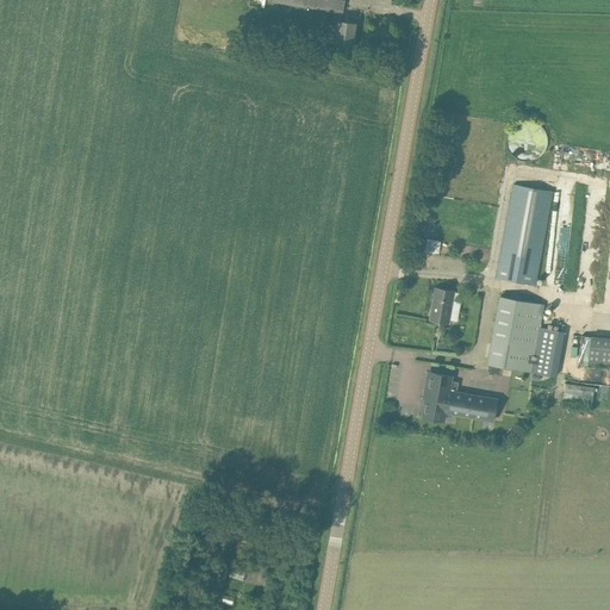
[(335,42),(340,42),(352,44),(355,24),(341,22),(344,0),(272,0),(272,1),(334,12),(331,25),(338,25),(335,42)]
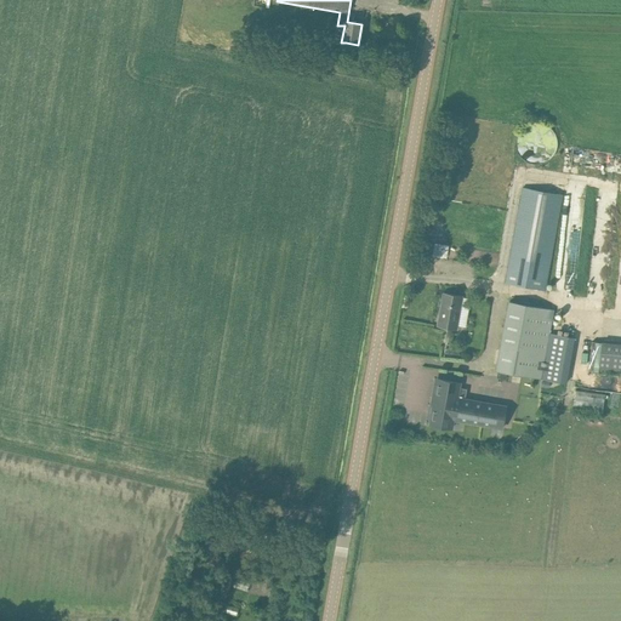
[(519,132),(517,137),(516,143),(517,149),(519,155),(524,160),(529,163),(535,164),(541,164),(547,161),(552,158),(556,152),(557,146),(557,140),(554,134),(551,129),(546,125),(540,124),(534,123),(529,124),(523,127),(519,132)]
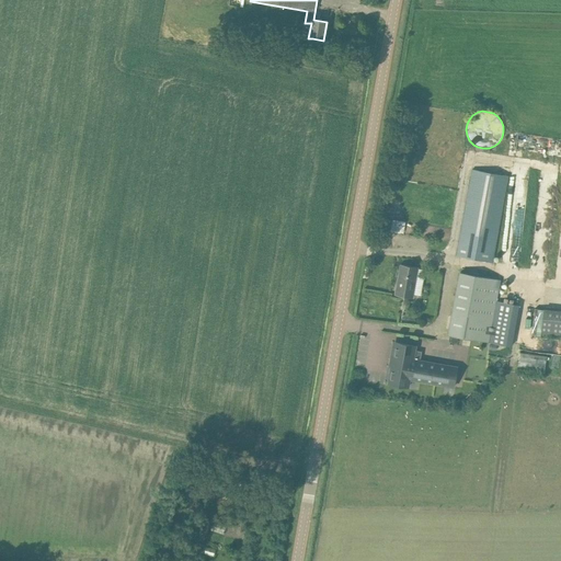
[(472,169),(457,255),(492,262),(508,175),(472,169)]
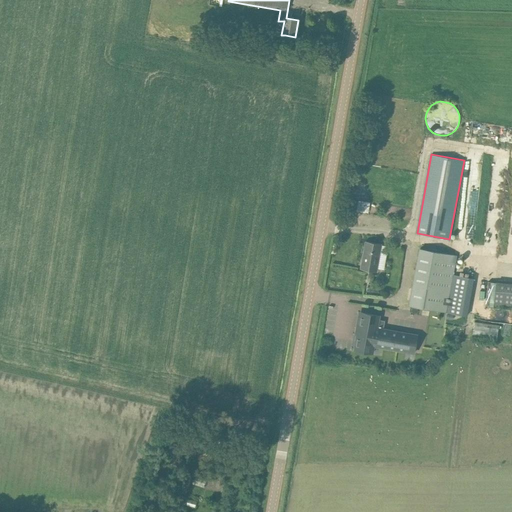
[(354,188),(352,198),(359,199),(360,189),(354,188)]
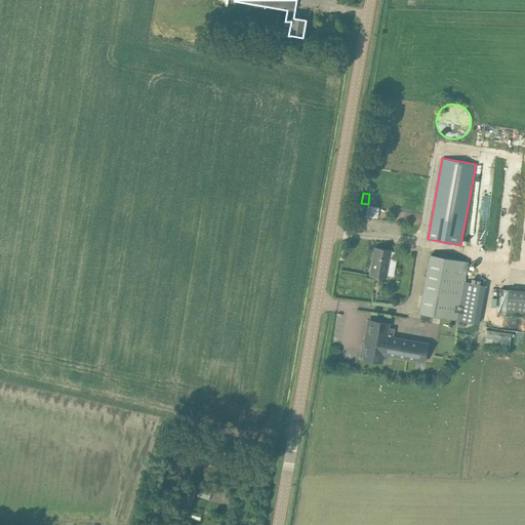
[(367,204),(365,216),(377,217),(379,206),(367,204)]
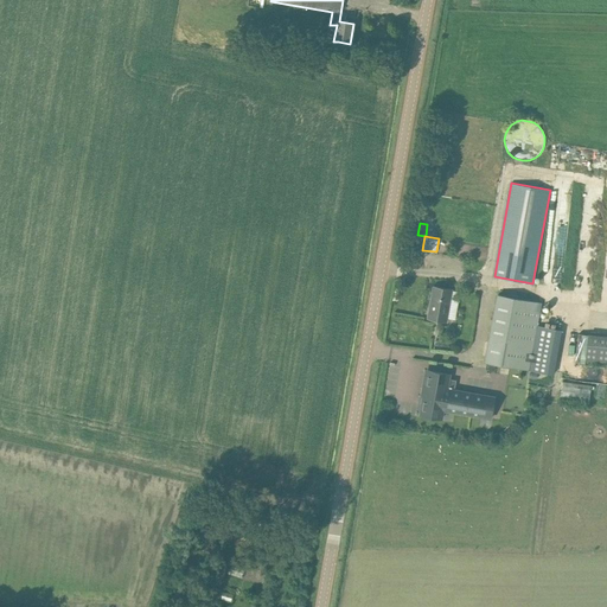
[(477,261),(479,250),(471,248),(468,260),(477,261)]
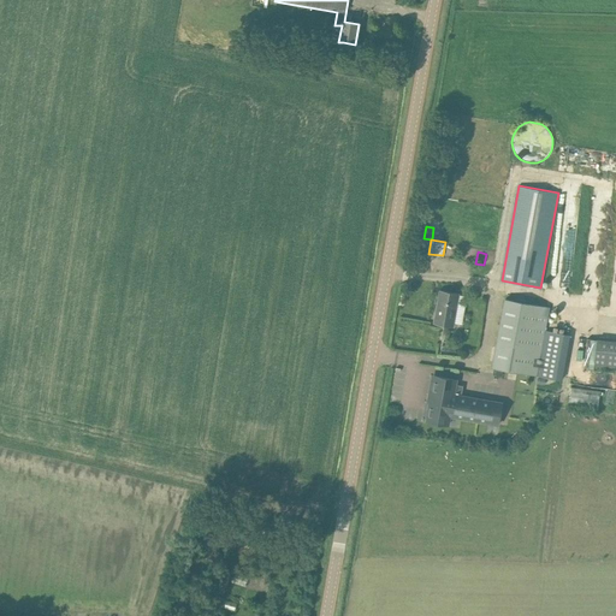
[(452,327),(454,325),(461,326),(462,314),(455,313),(458,294),(440,290),(434,324),(452,327)]
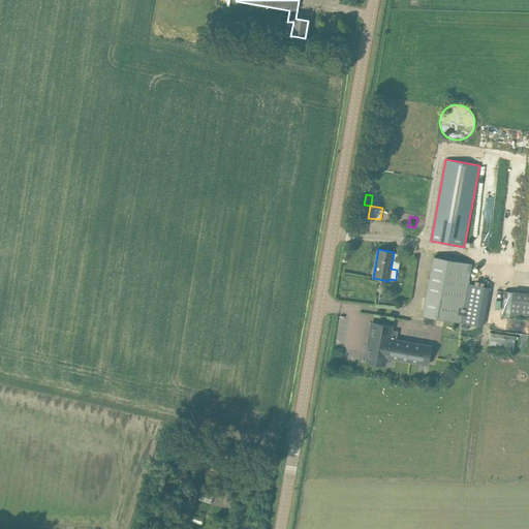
[(434,257),(424,316),(440,319),(439,324),(445,325),(447,320),(461,322),(464,308),(468,284),(472,263),(434,257)]
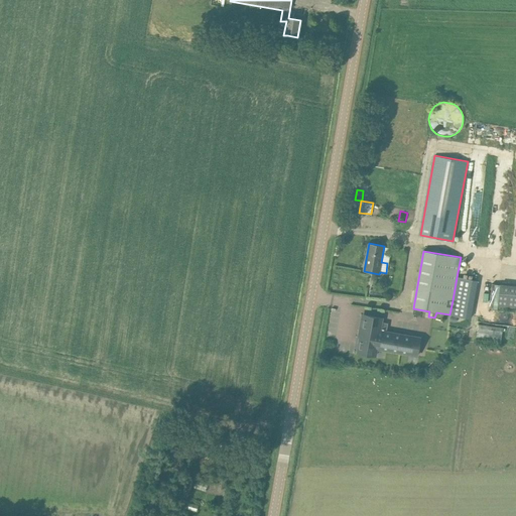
[(515,310),(515,285),(500,284),(498,309),(515,310)]
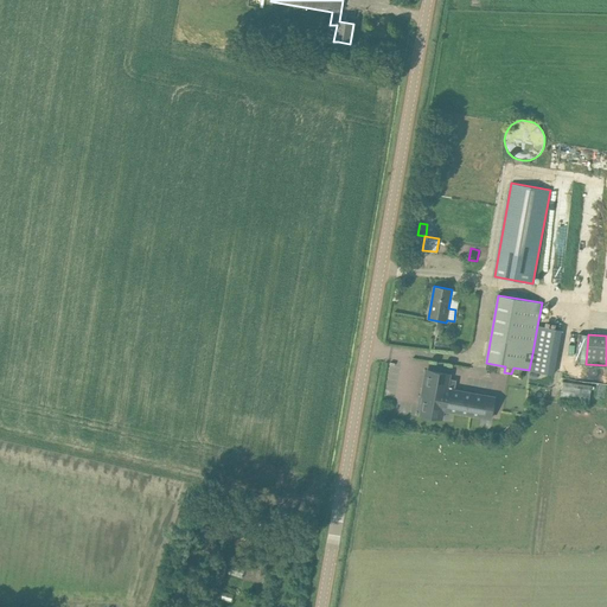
[(449,375),(428,370),(426,389),(423,389),(421,396),(423,396),(421,415),(443,419),(445,411),(491,420),(494,397),(447,389),(449,375)]
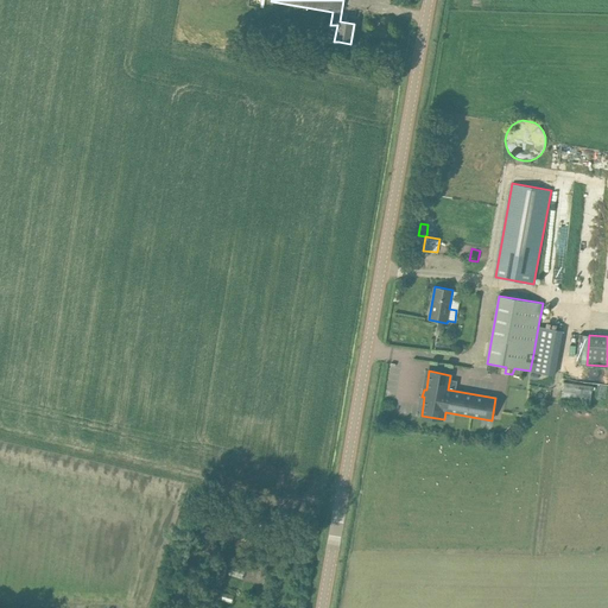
[(561,396),(590,401),(593,386),(564,380),(561,396)]
